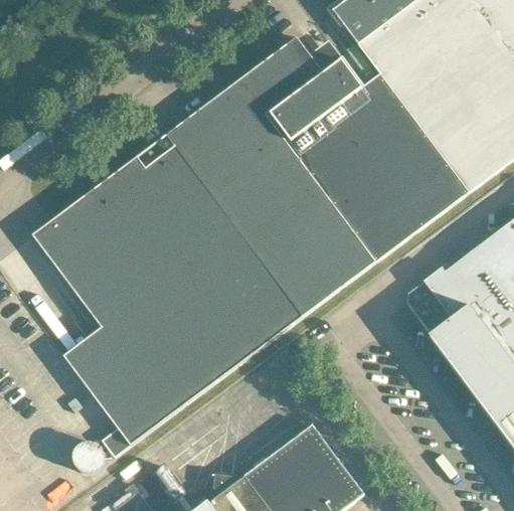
[(343,0),(332,8),(379,72),(363,84),(341,55),(322,69),(296,35),(165,134),(301,315),(513,155),(513,0),(343,0)]
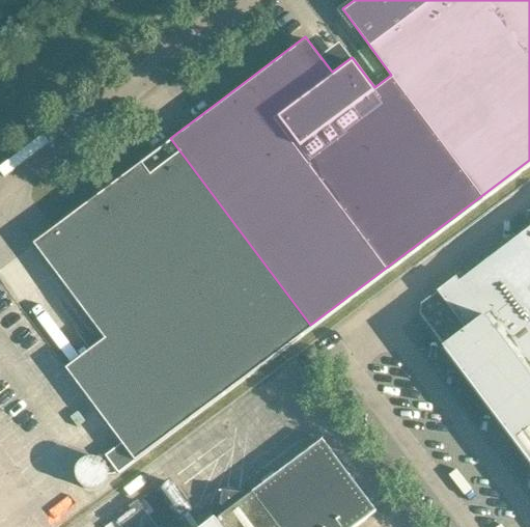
[(149,172),(177,150),(169,139),(140,160),(149,172)]
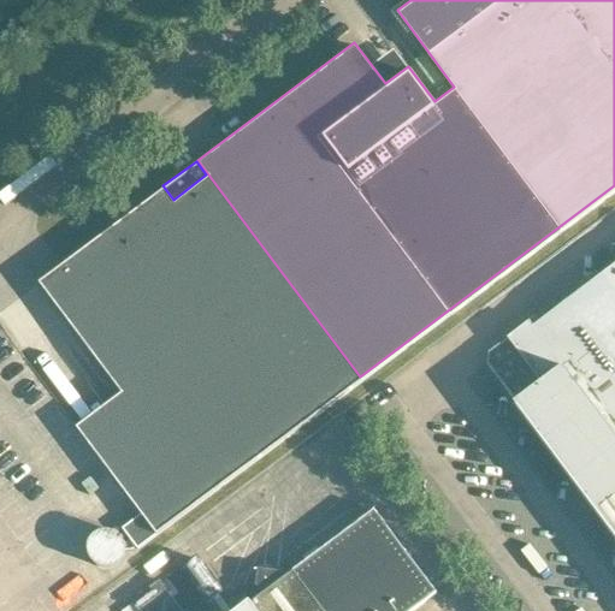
[(359,378),(206,175),(173,200),(163,185),(37,279),(120,390),(76,423),(140,510),(155,531),(359,378)]
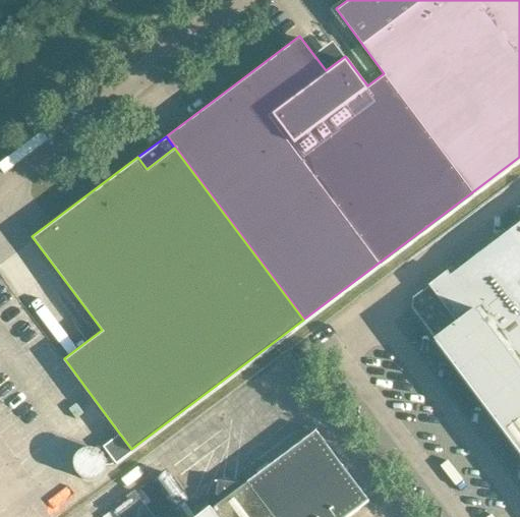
[(519,221),(449,273),(447,271),(448,270),(447,269),(411,295),(410,304),(436,337),(434,339),(519,454),(519,221)]
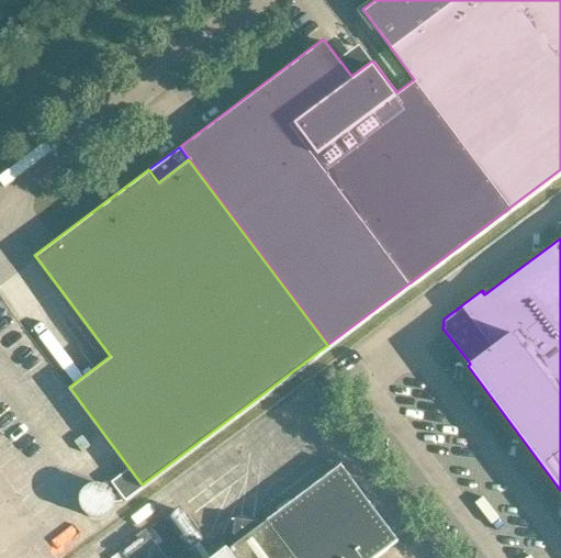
[(370,557),(397,538),(340,462),(212,557),(168,557),(145,527),(103,557),(370,557)]
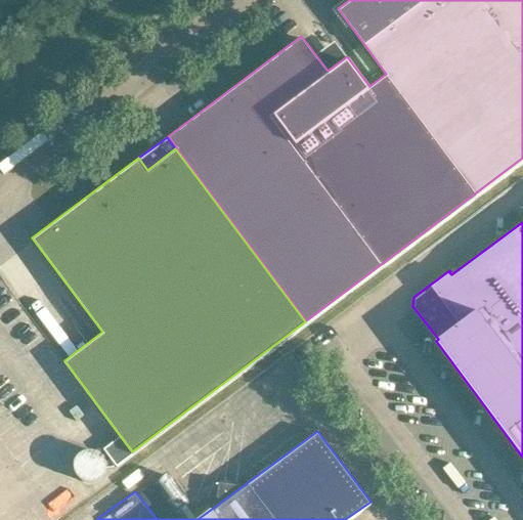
[(132,451),(119,434),(102,446),(116,464),(132,451)]
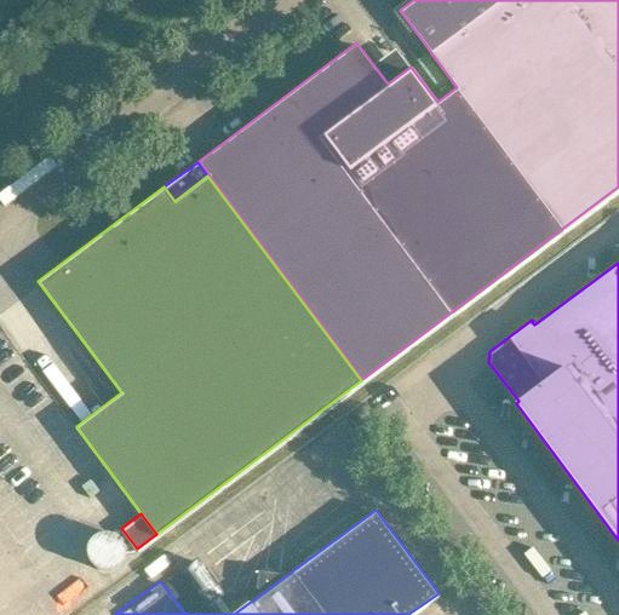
[(96,534),(93,535),(91,538),(90,539),(90,540),(89,542),(87,544),(87,547),(87,550),(87,552),(89,555),(90,558),(91,559),(92,562),(93,563),(96,565),(98,565),(101,567),(102,567),(105,568),(109,568),(112,567),(114,565),(115,565),(118,563),(120,562),(121,561),(122,557),(124,555),(125,553),(125,551),(125,549),(125,546),(124,545),(124,544),(124,541),(121,539),(120,536),(118,534),(115,533),(112,532),(109,530),(105,530),(103,530),(99,532),(98,532),(96,534)]
